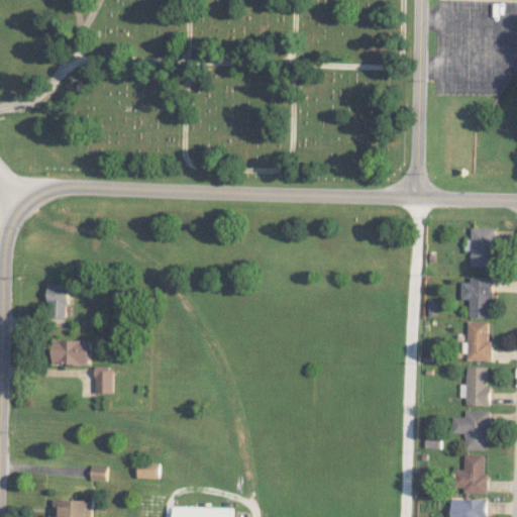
[(494,267),(494,227),(471,226),(471,266),(494,267)]
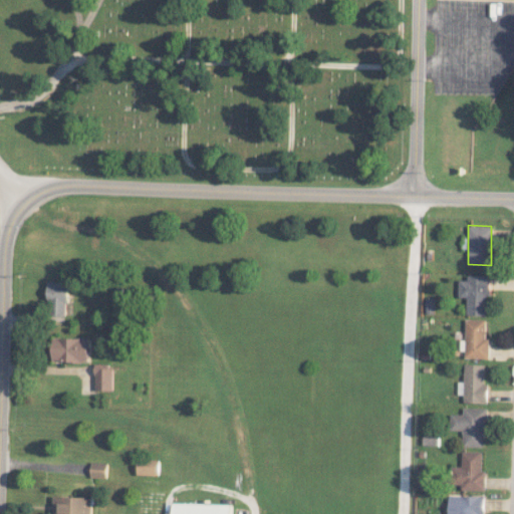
[(458,297),(467,297),(466,314),(488,315),(489,275),(467,275),(467,280),(459,280),(458,297)]
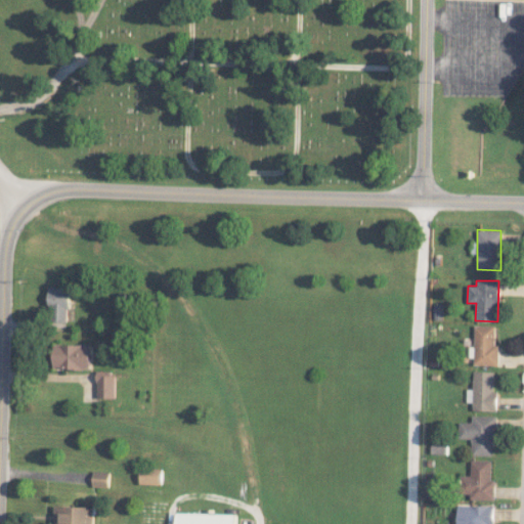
[(48,311),(53,311),(53,321),(70,321),(71,288),(49,287),(48,311)]
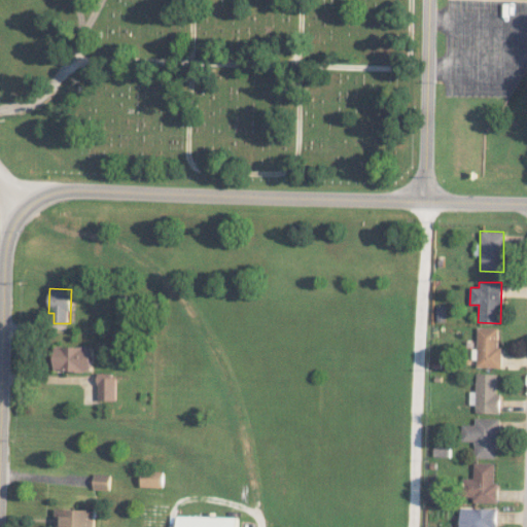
[(500,327),(478,326),(477,366),(499,367),(500,327)]
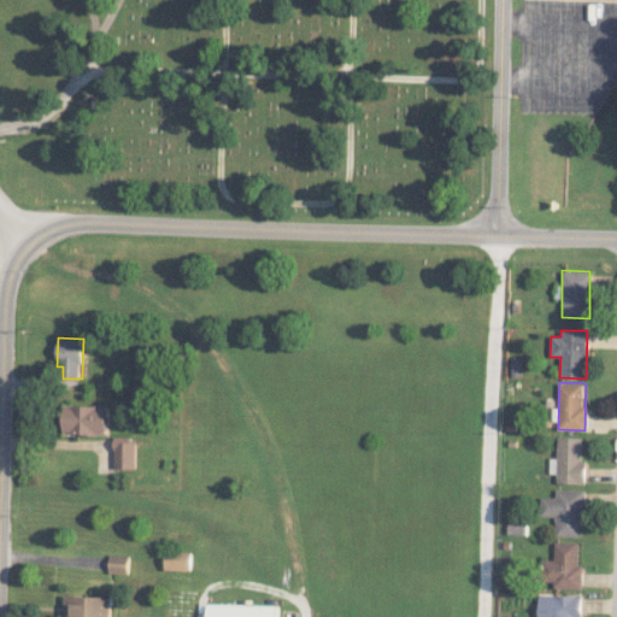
[(64,434),(109,434),(109,405),(65,405),(64,434)]
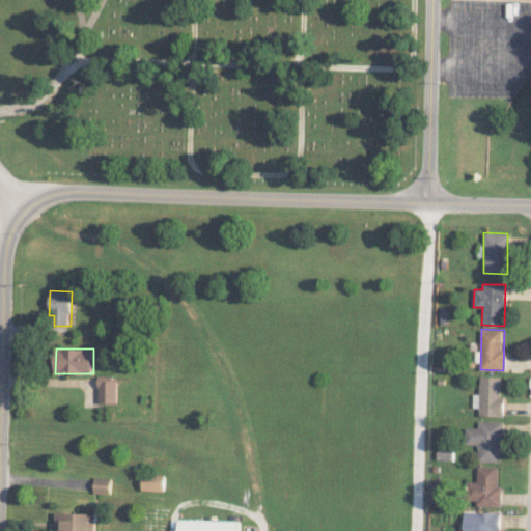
[(117,403),(117,375),(99,375),(99,403),(117,403)]
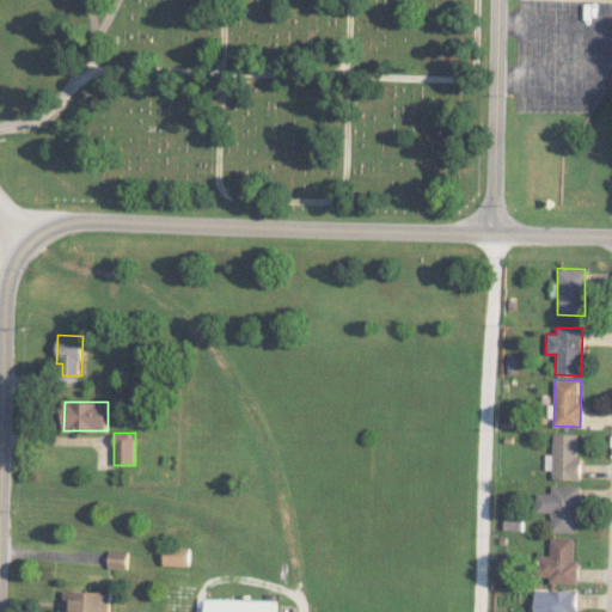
[(580,479),(581,456),(576,456),(577,434),(552,433),(552,453),(545,453),(545,470),(552,470),(552,479),(580,479)]
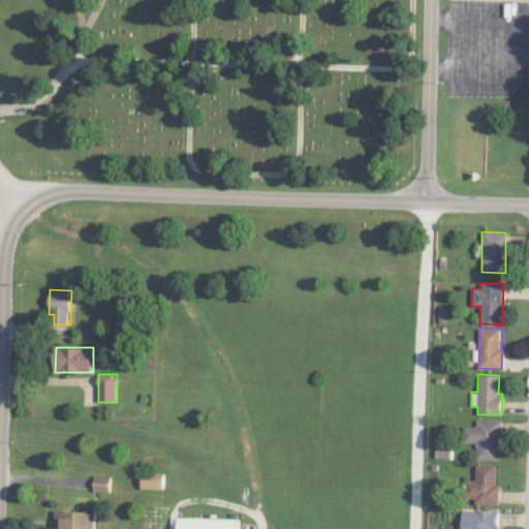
[(500,419),(476,419),(476,426),(463,426),(464,442),(476,442),(476,459),(500,459),(500,419)]
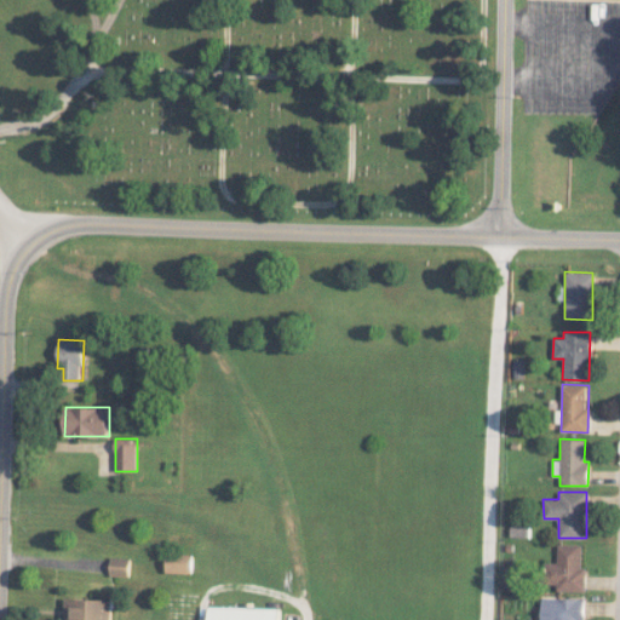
[(529,527),(510,527),(511,537),(529,535),(529,527)]
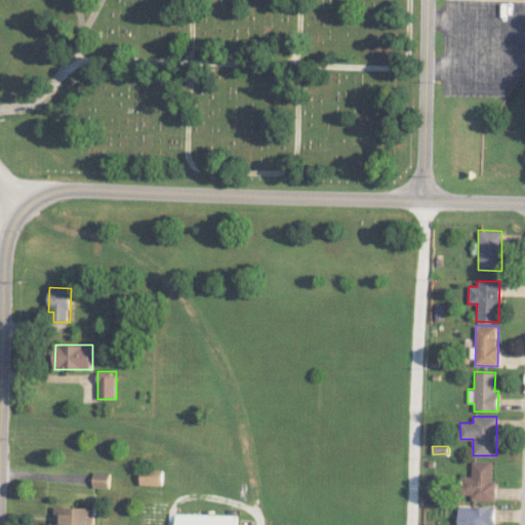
[(163,452),(144,451),(144,460),(163,460),(163,452)]
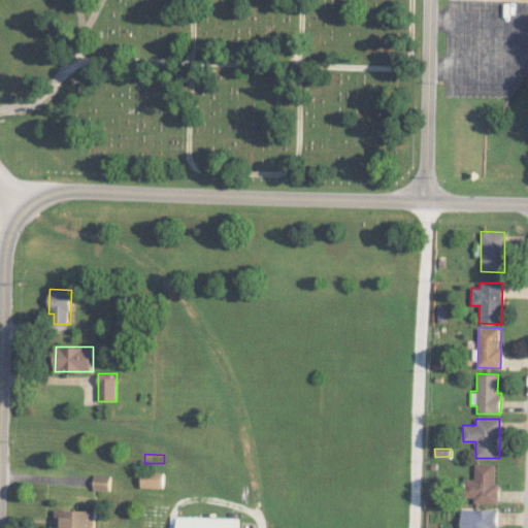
[(497,463),(474,463),(474,479),(465,479),(464,497),(473,497),(473,503),(496,503),(497,463)]
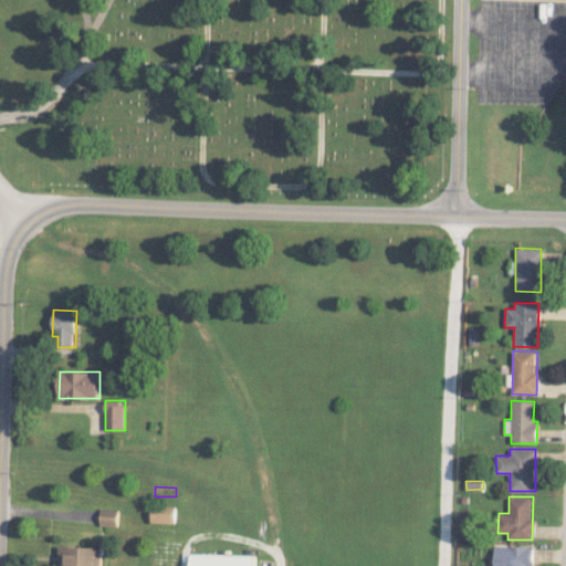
[(176,505),(152,505),(152,522),(175,523),(176,505)]
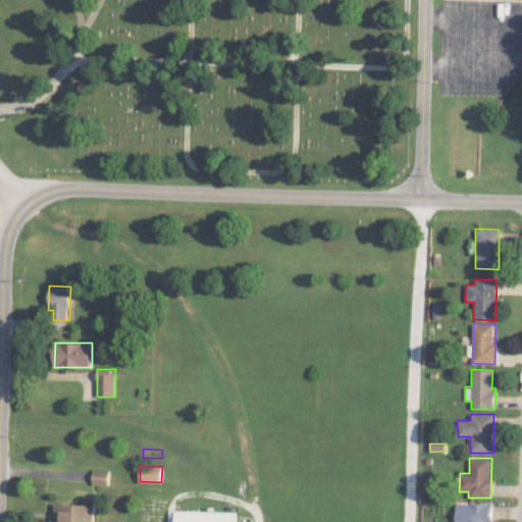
[(93,484),(109,484),(109,469),(93,469),(93,484)]
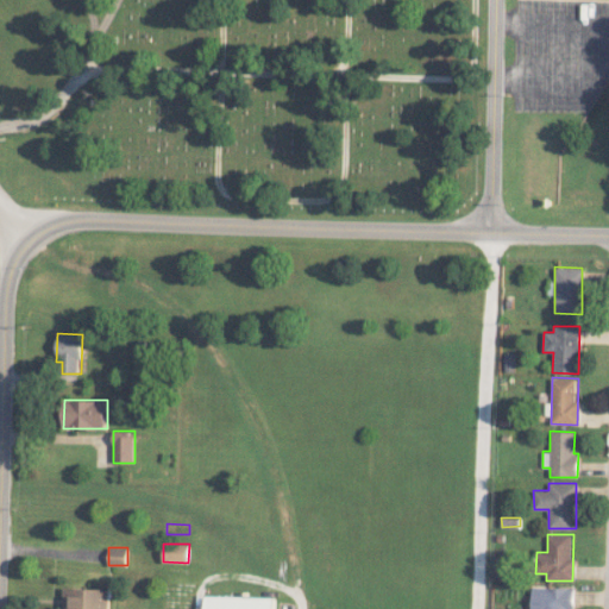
[(531,608),(571,608),(572,586),(532,586),(531,608)]
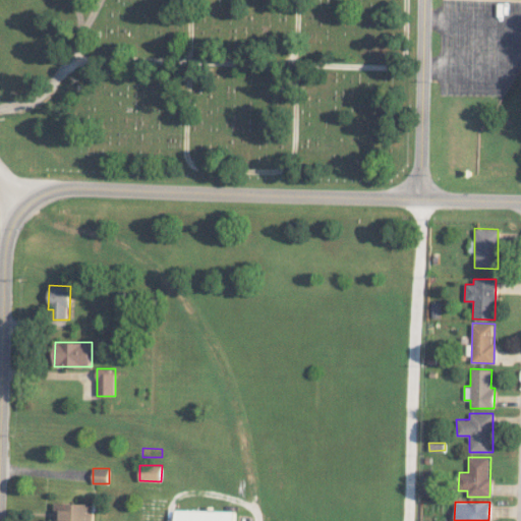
[(93,520),(94,504),(55,503),(55,510),(61,511),(61,520),(55,519),(55,520),(93,520)]
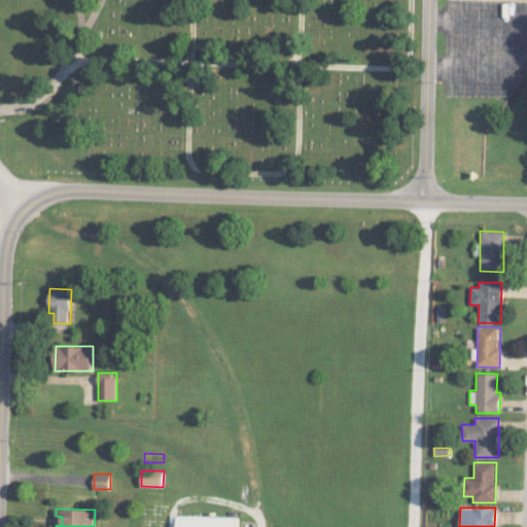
[(236,526),(237,517),(177,516),(177,526),(236,526)]
